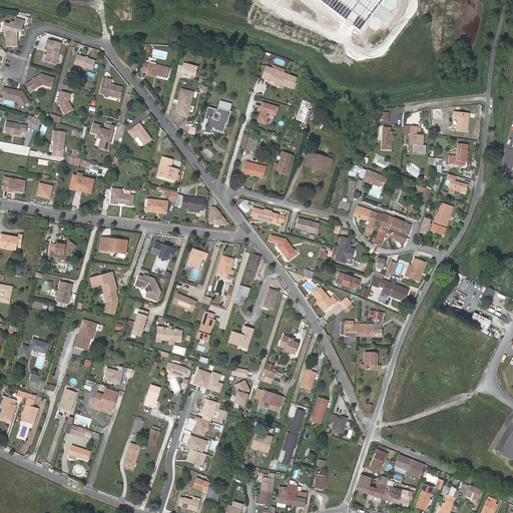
[(321,0),(359,29),(381,0),(321,0)]
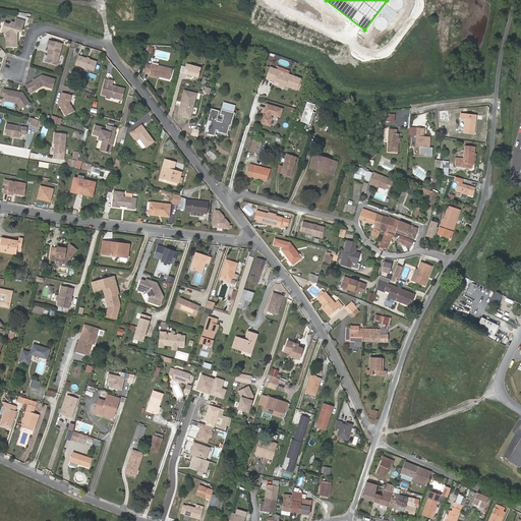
[(10,24),(5,23),(3,31),(9,33),(10,34),(7,34),(7,46),(17,46),(17,34),(15,34),(15,33),(16,30),(21,32),(23,24),(14,22),(11,21),(10,24)]
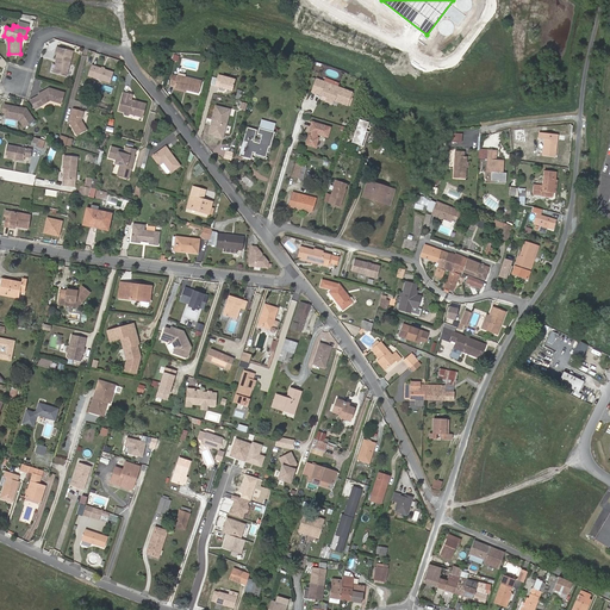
[(74,51),(57,47),(56,53),(58,53),(57,58),(60,60),(56,72),(67,75),(74,51)]
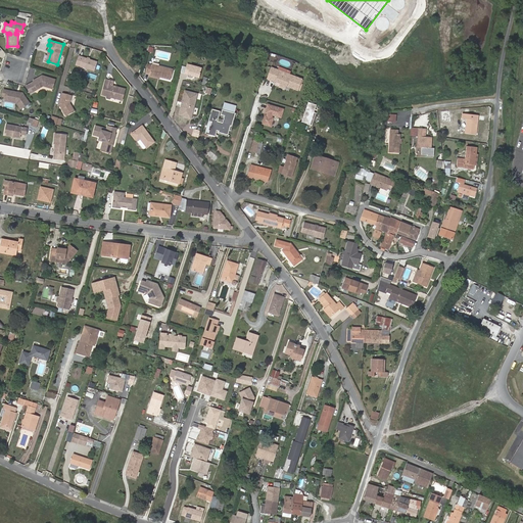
[(87,58),(85,58),(77,55),(74,64),(92,70),(95,61),(87,58)]
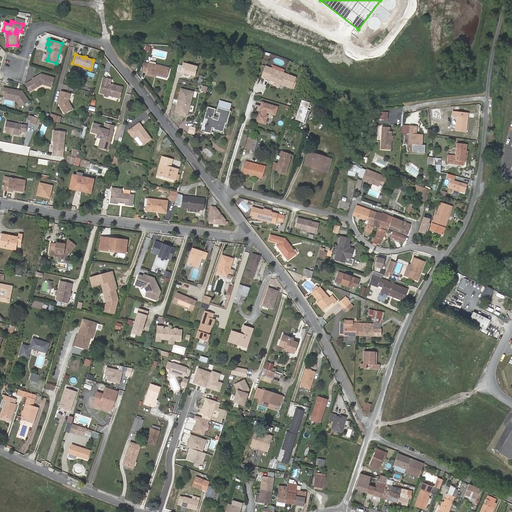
[(146,73),(157,76),(167,78),(170,68),(149,63),(149,64),(145,62),(143,70),(147,71),(146,73)]
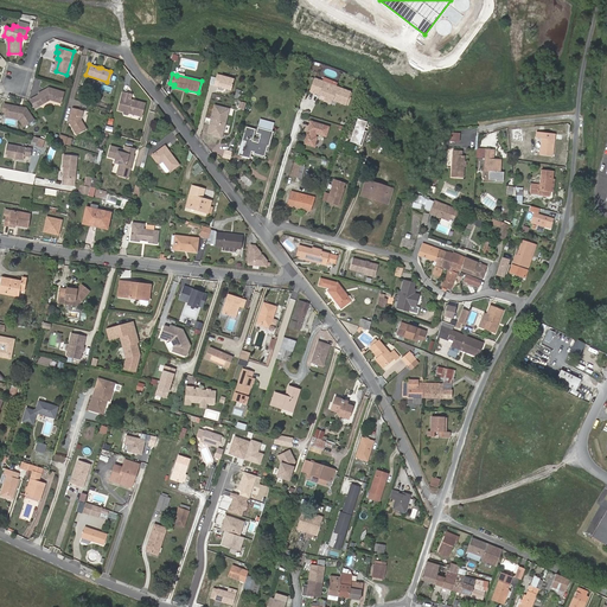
[(235,80),(218,75),(215,85),(231,91),(235,80)]
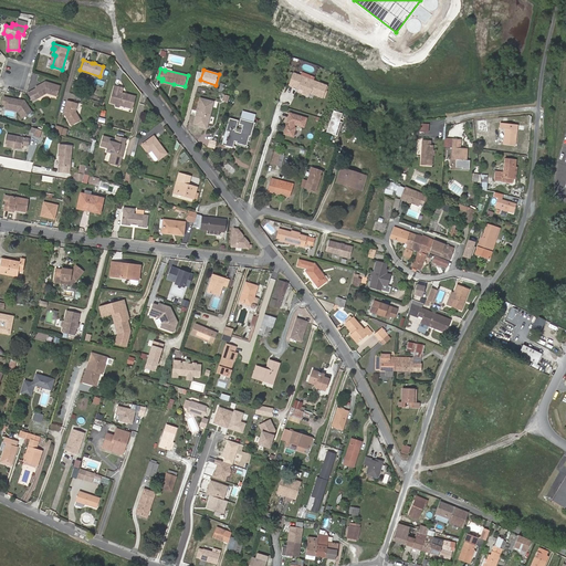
[(327,86),(294,73),(290,84),(303,91),(311,93),(323,98),(327,86)]
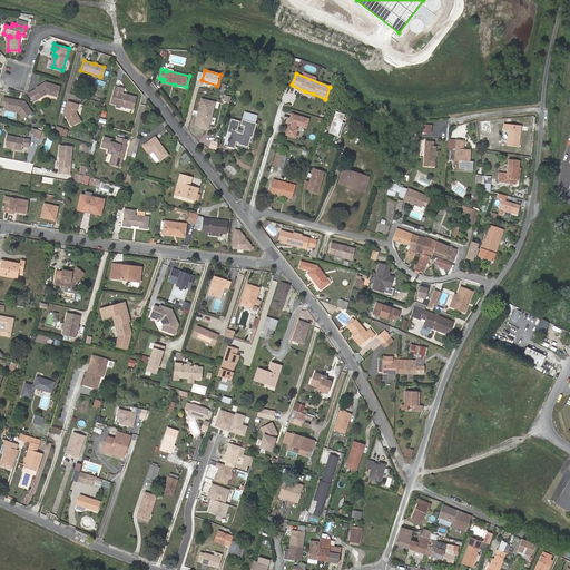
[(60,87),(46,82),(36,88),(37,89),(32,91),(37,99),(47,94),(57,97),(60,87)]
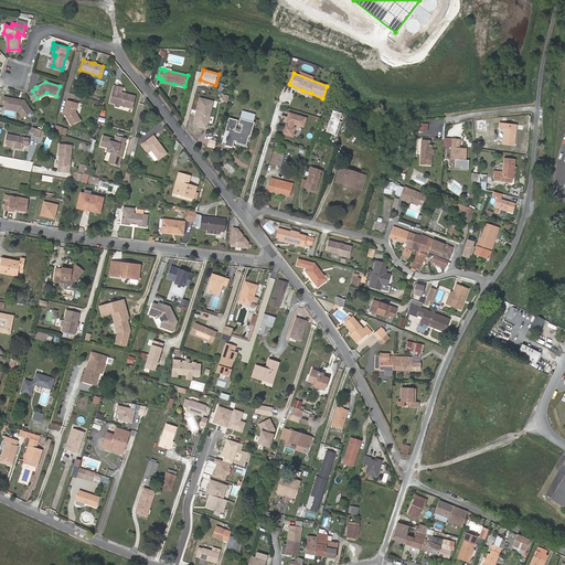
[(120,87),(113,85),(108,102),(114,104),(115,106),(117,107),(119,105),(129,107),(132,96),(119,93),(120,87)]
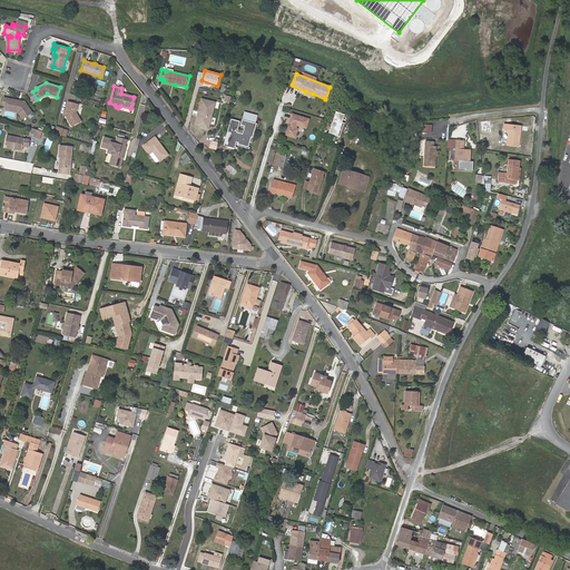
[(5,98),(3,105),(11,107),(13,111),(18,111),(22,118),(31,112),(25,101),(5,98)]
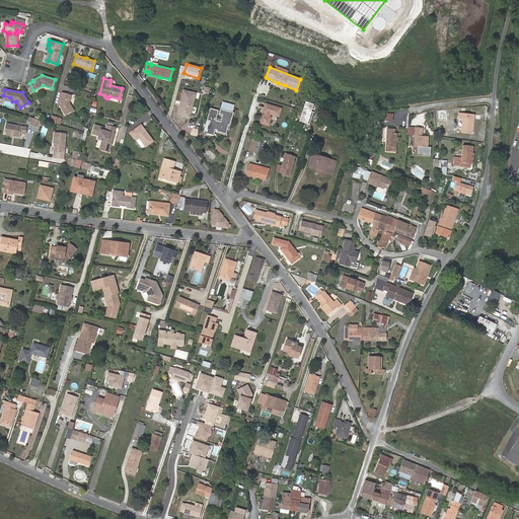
[(190,119),(196,94),(183,91),(177,115),(182,116),(182,117),(190,119)]
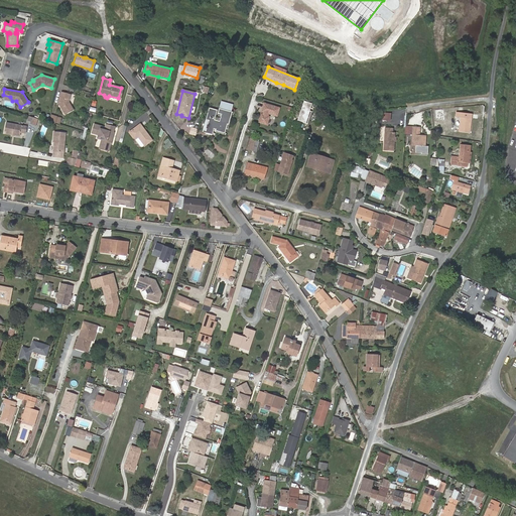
[(58,101),(57,104),(65,114),(72,109),(68,101),(70,94),(60,92),(58,99),(59,99),(59,100),(58,101)]
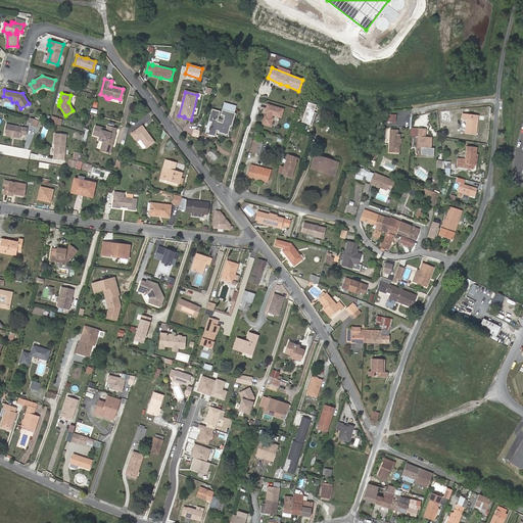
[(314,112),(316,105),(308,102),(301,123),(311,125),(315,112),(314,112)]
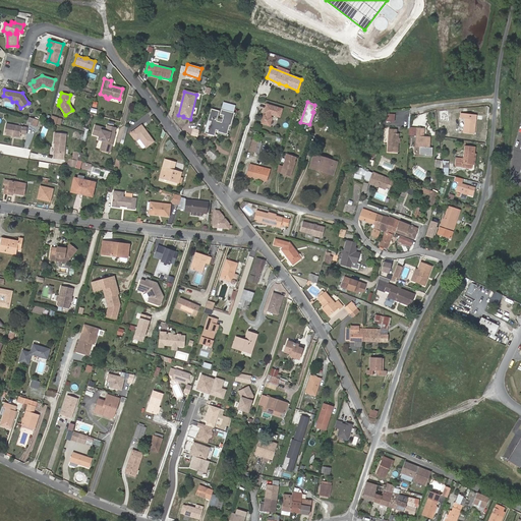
[(223,103),(222,109),(233,113),(235,106),(223,103)]
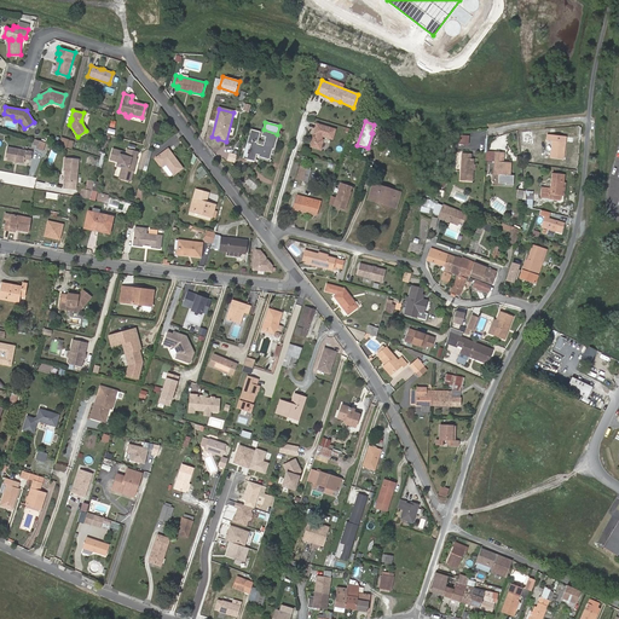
[(334,139),(337,128),(318,122),(316,133),(317,133),(316,136),(314,136),(311,146),(322,149),(324,139),(323,138),(324,136),(334,139)]
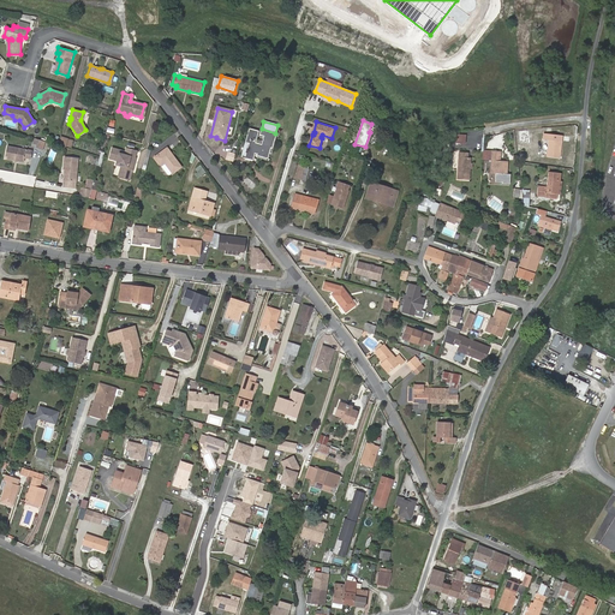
[(278,133),(262,129),(260,136),(263,137),(262,144),(256,142),(258,131),(250,129),(245,143),(249,144),(245,156),(254,159),(255,154),(257,154),(257,155),(268,157),(269,153),(272,154),(278,133)]
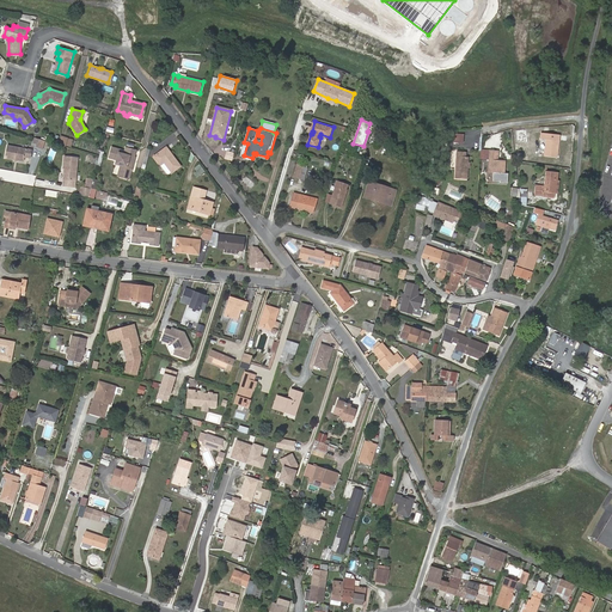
[(545,139),(543,155),(556,158),(558,135),(540,133),(539,139),(545,139)]
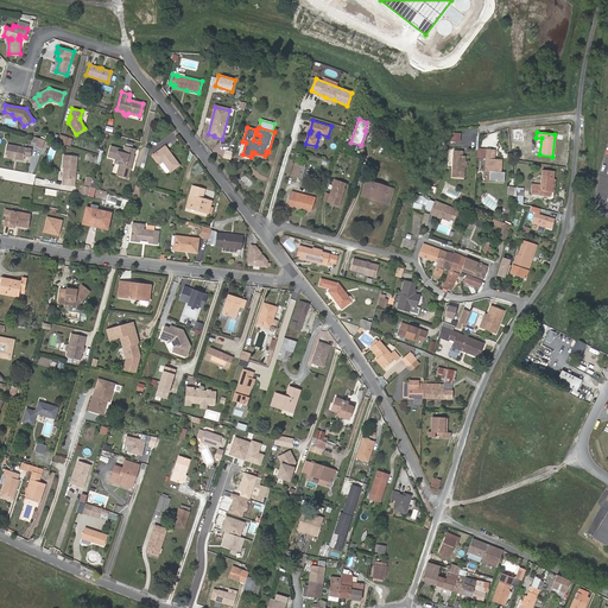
[(5,156),(14,158),(18,158),(24,159),(25,156),(31,157),(32,149),(7,144),(5,156)]
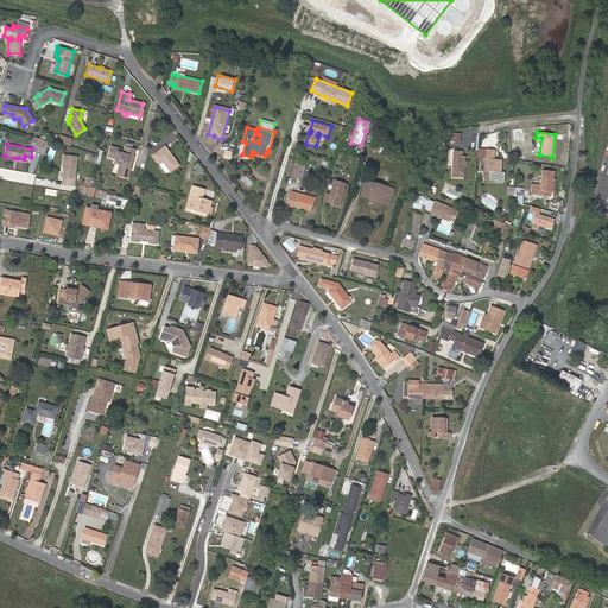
[(126,179),(133,157),(132,157),(134,150),(125,146),(122,153),(118,152),(119,149),(111,146),(107,157),(114,159),(113,163),(119,165),(115,175),(126,179)]
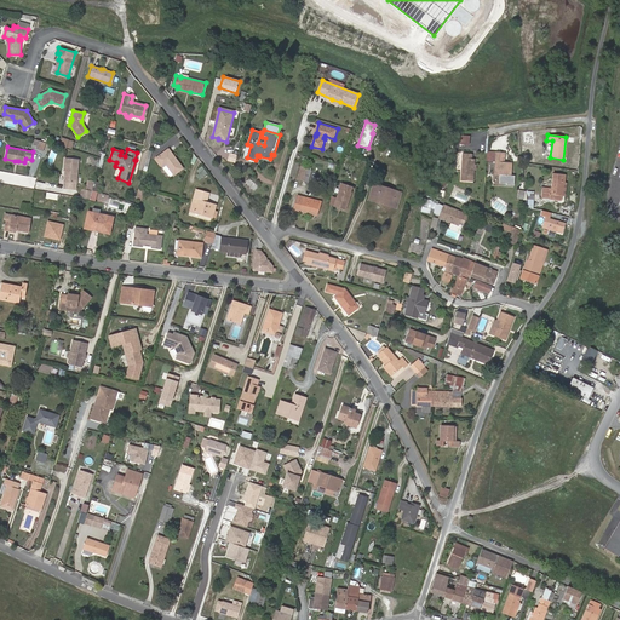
[(183,171),(168,151),(155,161),(162,170),(166,167),(173,178),(183,171)]
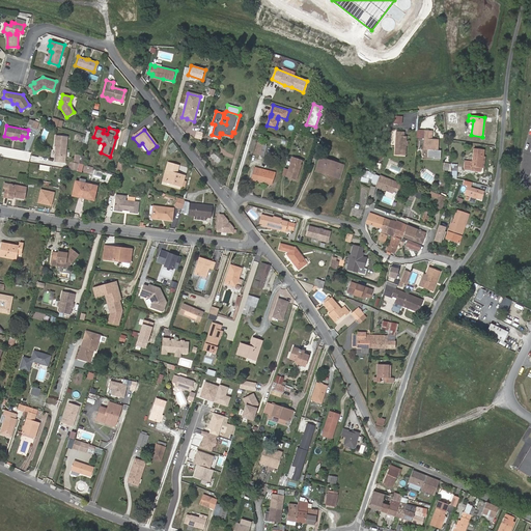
[(404,144),(404,140),(404,137),(403,137),(403,131),(395,131),(394,155),(404,155),(404,144)]
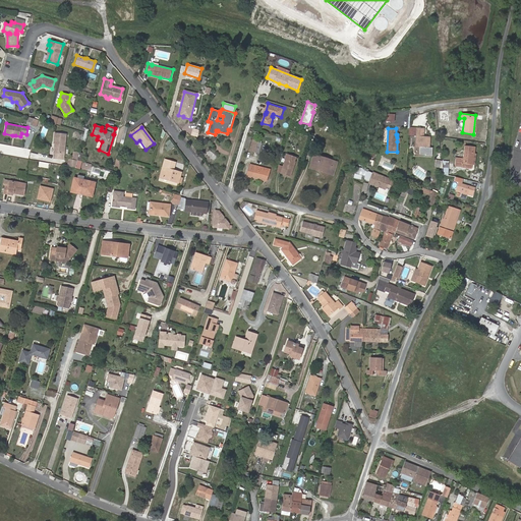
[(56,140),(55,142),(54,159),(64,159),(66,133),(54,132),(54,140),(56,140)]
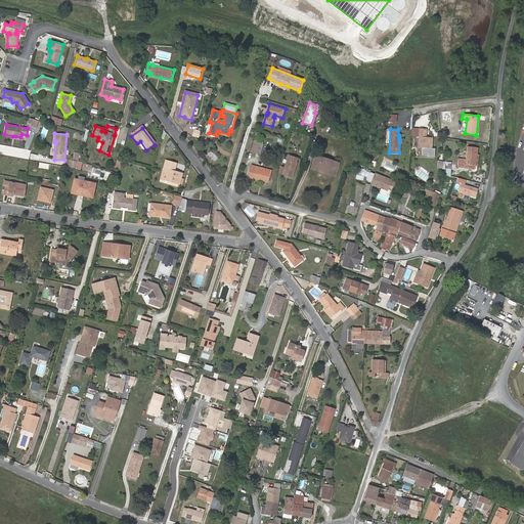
[(419,137),(418,147),(423,147),(431,148),(432,138),(427,137),(419,137)]
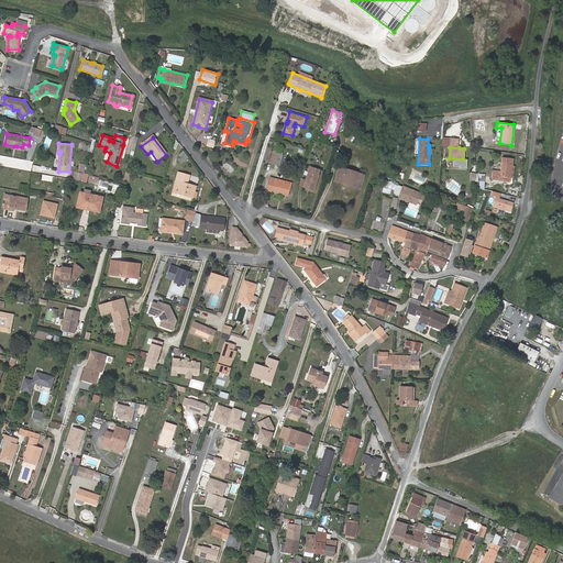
[(276,152),(274,151),(269,162),(279,165),(283,155),(276,153),(276,152)]
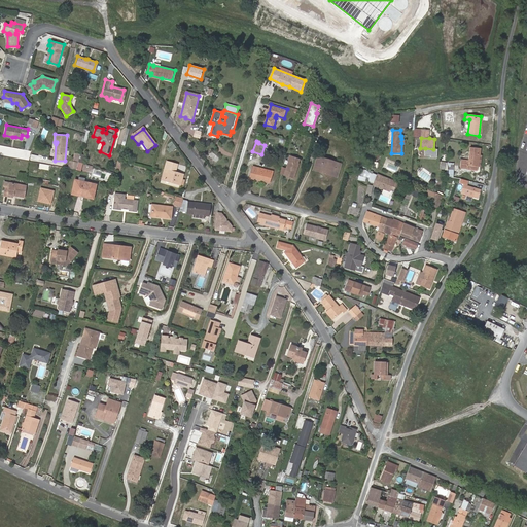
[(169,152),(176,147),(173,142),(165,147),(169,152)]
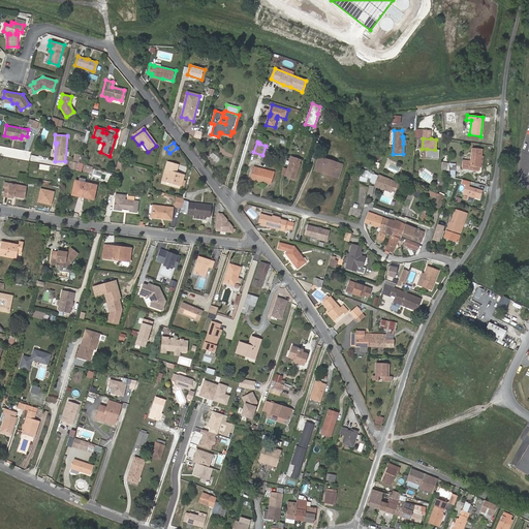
[(469,166),(476,167),(480,167),(483,149),(471,148),(470,160),(466,160),(465,169),(469,170),(469,166)]
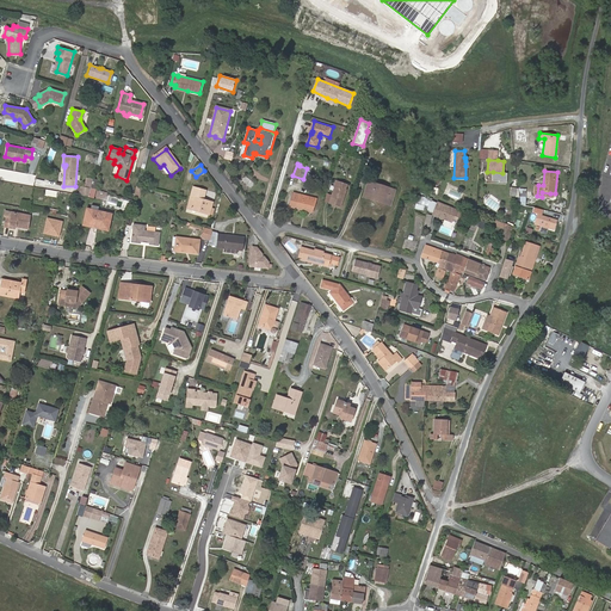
[(506,184),(507,173),(503,173),(493,172),(492,180),(499,181),(499,183),(506,184)]
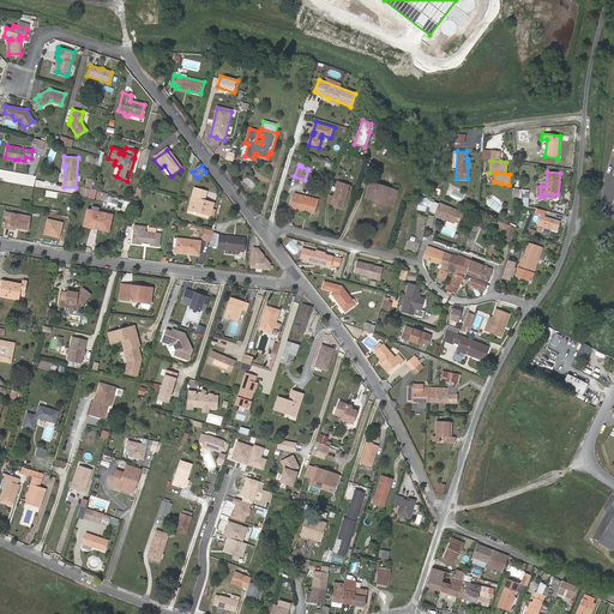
[(88,197),(92,180),(85,179),(84,187),(79,186),(79,196),(88,197)]
